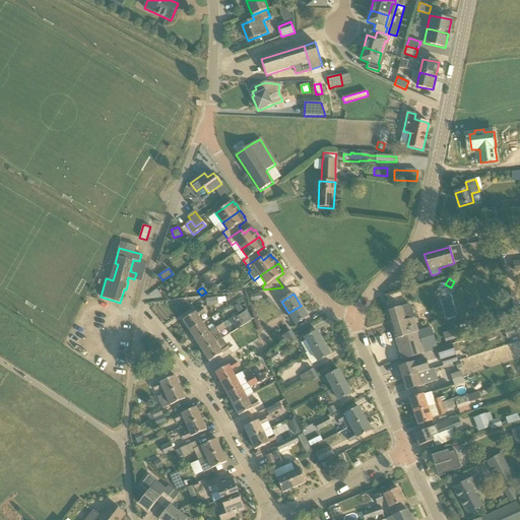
[(207,307),(218,305),(217,298),(206,300),(207,307)]
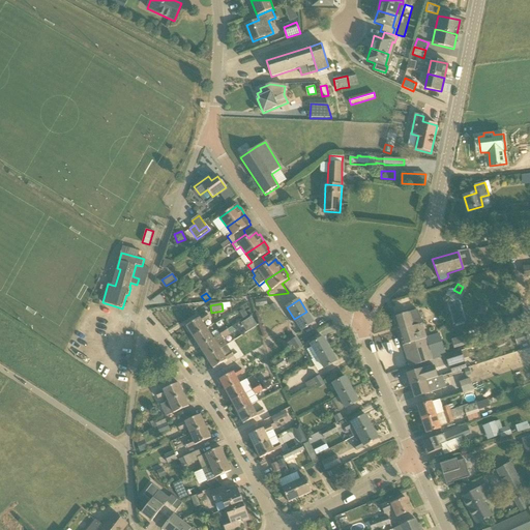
[(274,303),(269,307),(273,313),(278,308),(274,303)]
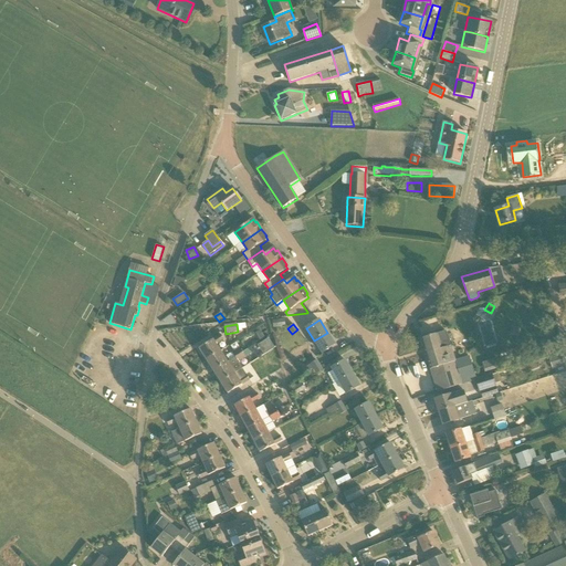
[(438,392),(477,380),(470,357),(456,362),(446,332),(421,339),(438,392)]
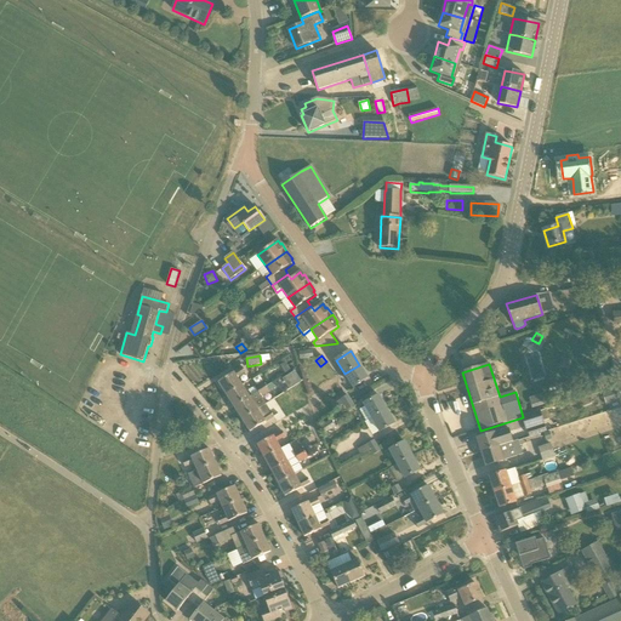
[(359,365),(345,374),(354,387),(368,379),(359,365)]
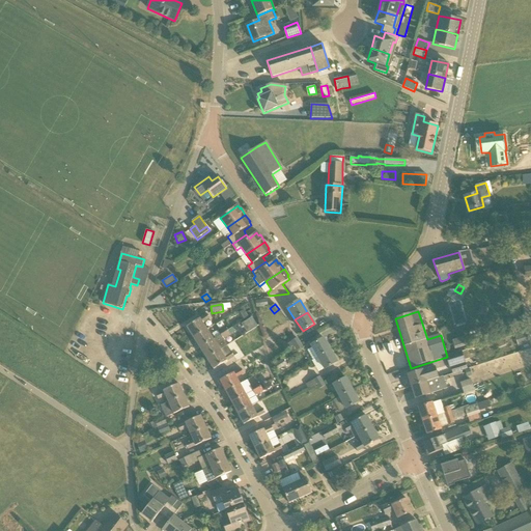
[(193,338),(206,330),(203,324),(211,318),(207,314),(200,319),(200,318),(187,328),(193,338)]
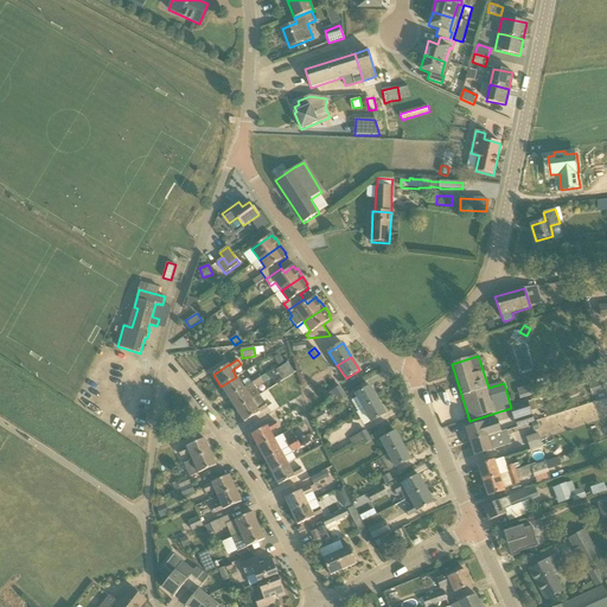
[(276,370),(283,381),(295,374),(288,363),(276,370)]
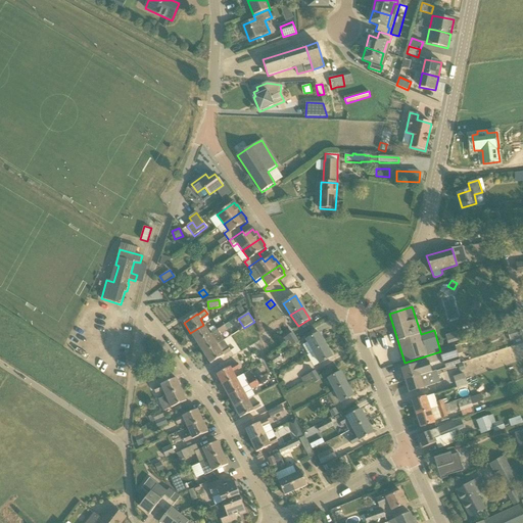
[(222,322),(215,326),(209,330),(211,334),(225,326),(222,322)]
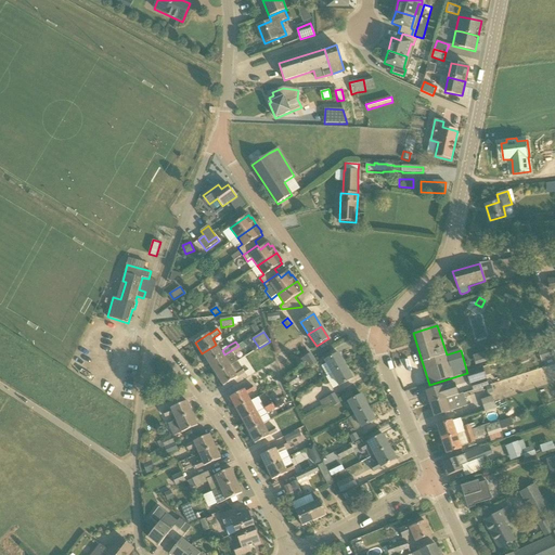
[(233,355),(245,347),(243,344),(239,346),(224,355),(223,356),(209,364),(217,375),(230,366),(237,361),(233,355)]
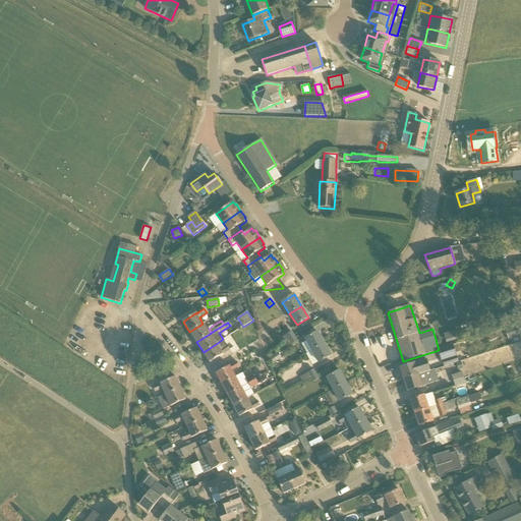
[(196,342),(210,334),(203,324),(189,332),(196,342)]
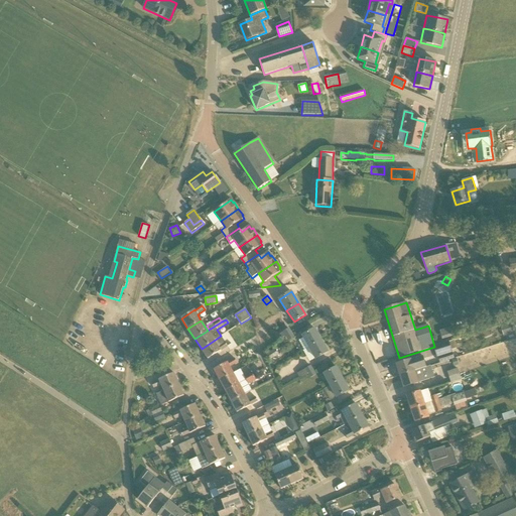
[(512,324),(503,327),(505,335),(515,332),(512,324)]
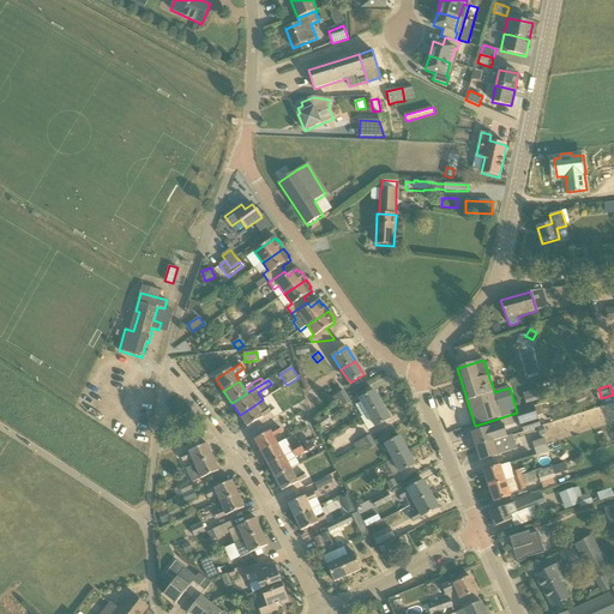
[(539,387),(523,392),(525,402),(527,404),(541,399),(539,387)]
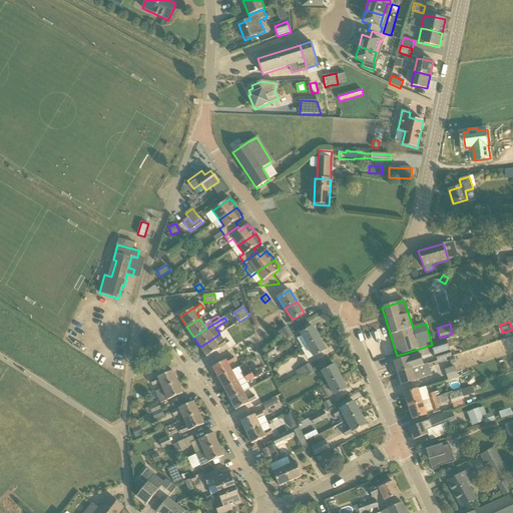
[(279,338),(285,335),(291,332),(288,327),(276,334),(279,338)]
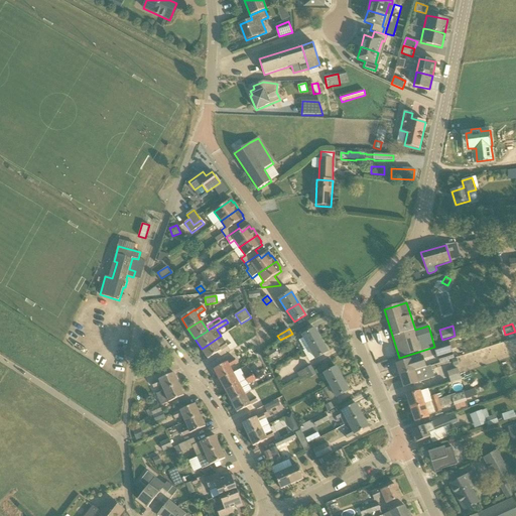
[(304,350),(309,348),(321,341),(314,329),(302,336),(303,338),(298,341),(304,350)]
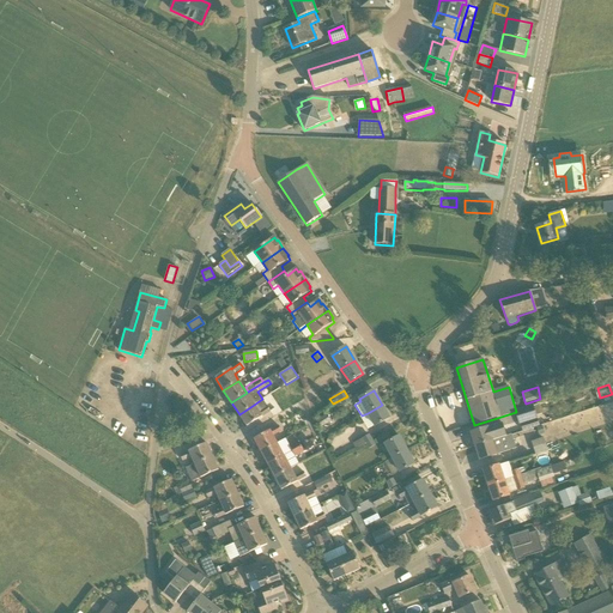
[(301,401),(296,394),(278,406),(283,412),(301,401)]
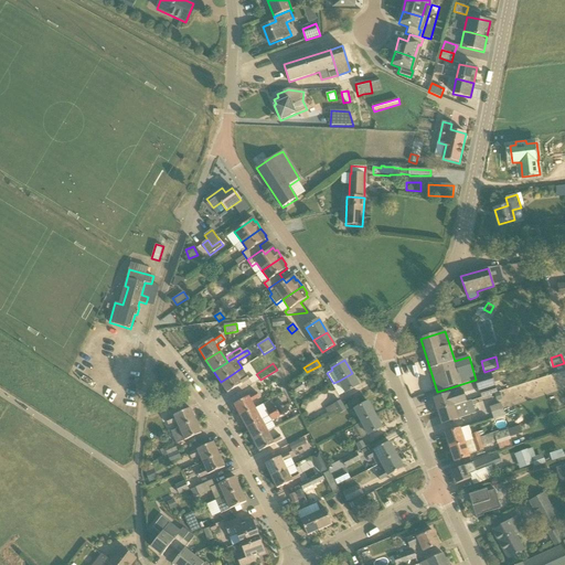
[(249,380),(246,375),(242,368),(234,373),(221,382),(227,394),(242,384),(249,380)]
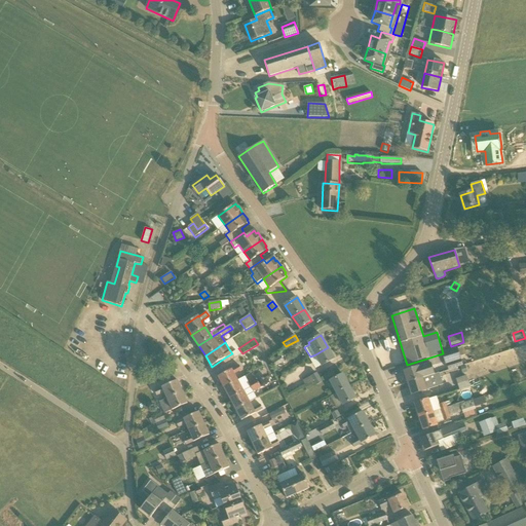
[(525,346),(470,361),(474,376),(525,363),(525,346)]
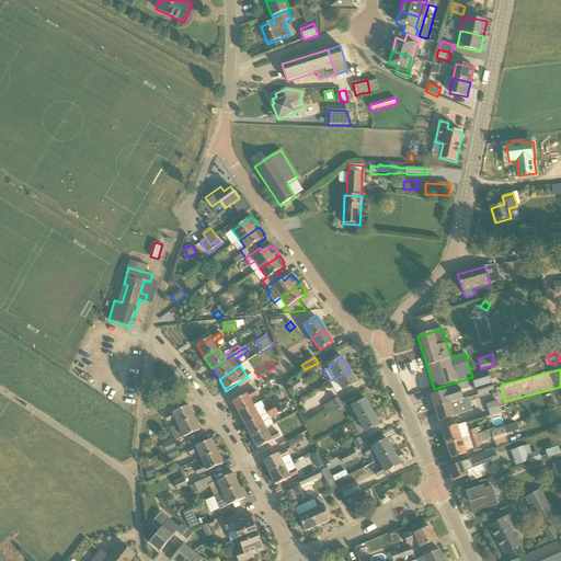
[(336,378),(343,390),(356,384),(350,370),(336,378)]
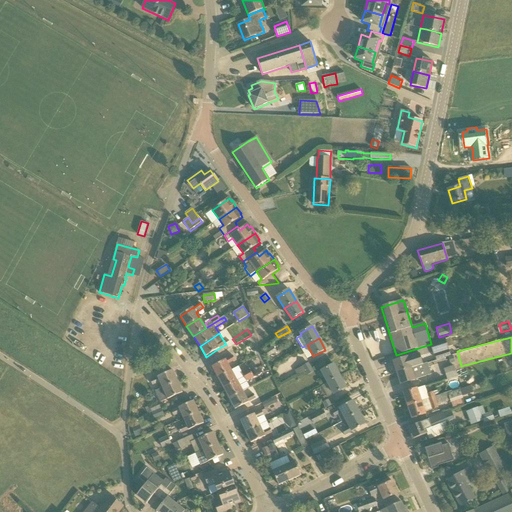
[(431,344),(434,355),(449,350),(449,347),(453,346),(451,338),(431,344)]
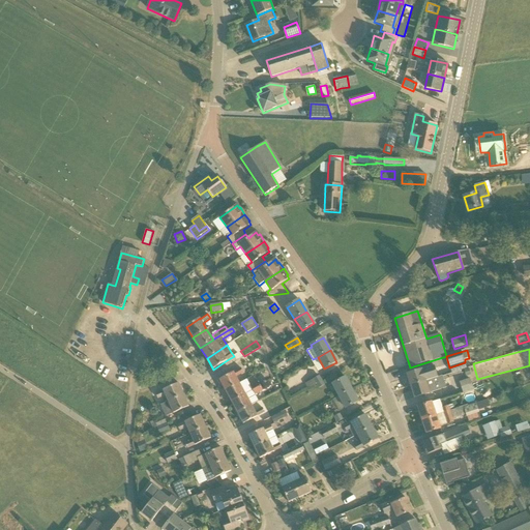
[(287,364),(283,358),(273,364),(277,371),(287,364)]
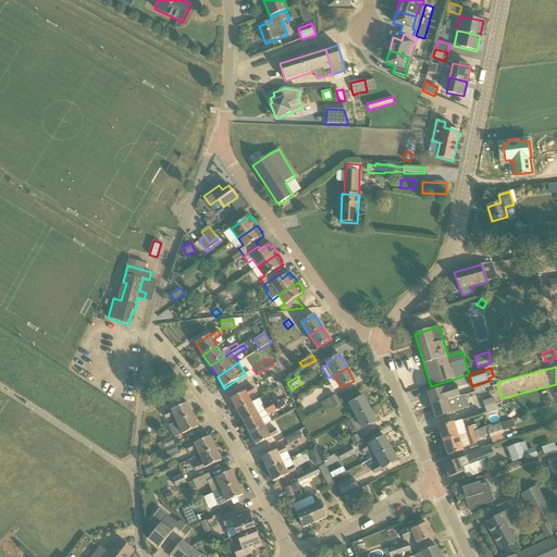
[(460,397),(459,396),(458,392),(459,391),(459,390),(457,390),(456,384),(428,393),(432,406),(460,397)]
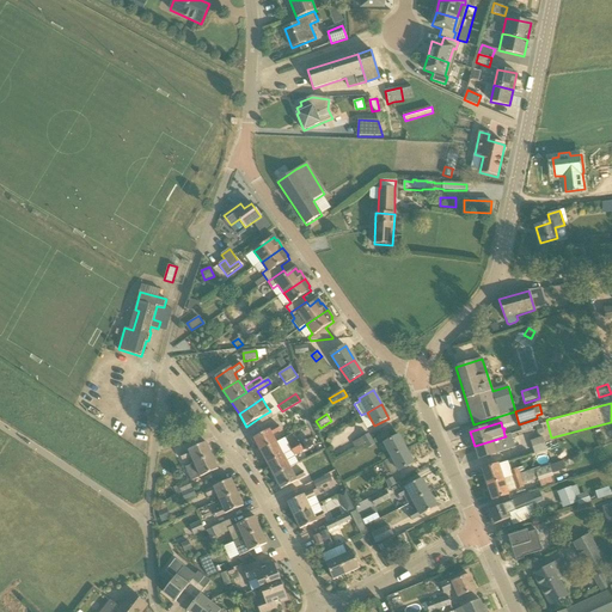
[(261,452),(277,444),(273,435),(281,430),(279,426),(270,430),(254,439),(261,452)]
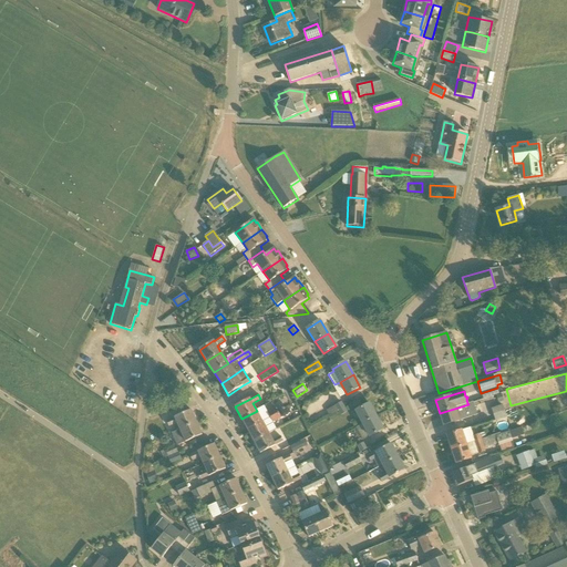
[(334,406),(338,411),(346,406),(342,402),(334,406)]
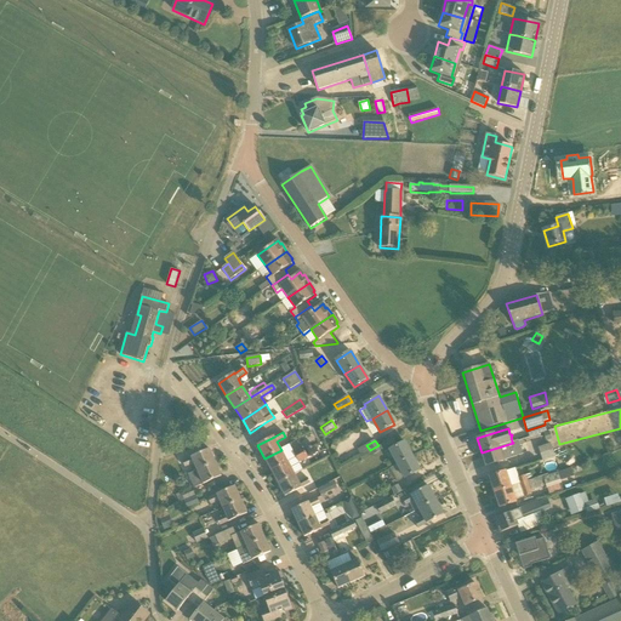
[(523,455),(518,442),(518,440),(512,442),(513,443),(482,453),(486,466),(523,455)]
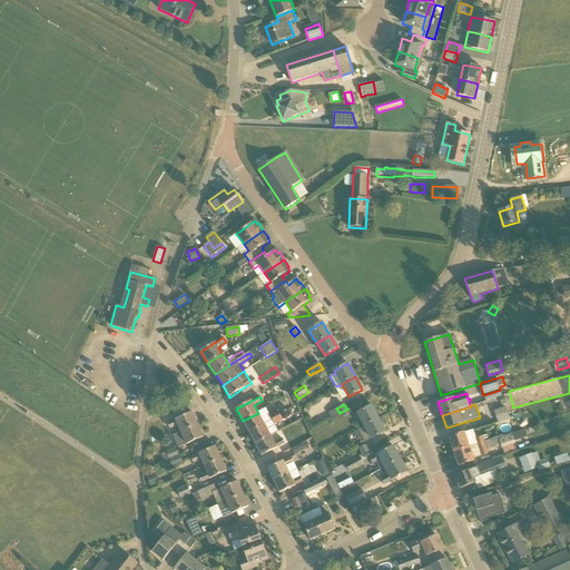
[(365,426),(379,419),(372,405),(357,413),(365,426)]
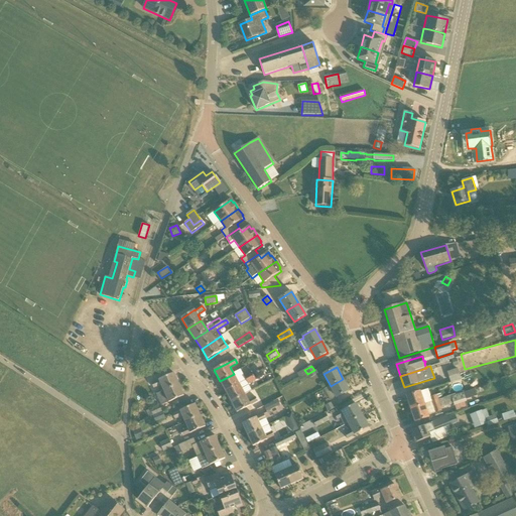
[(449,378),(460,375),(458,369),(447,372),(449,378)]
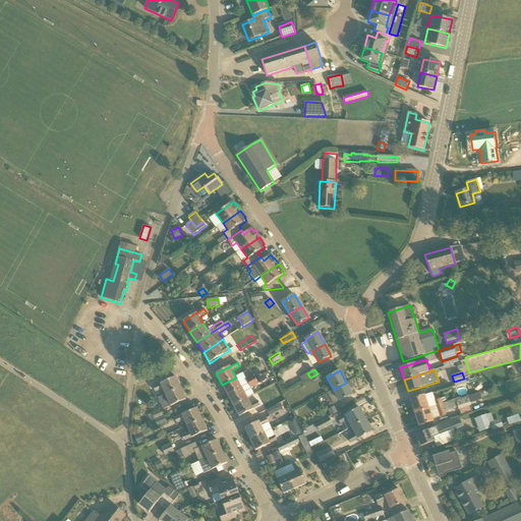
[(320,379),(317,373),(310,378),(313,383),(320,379)]
